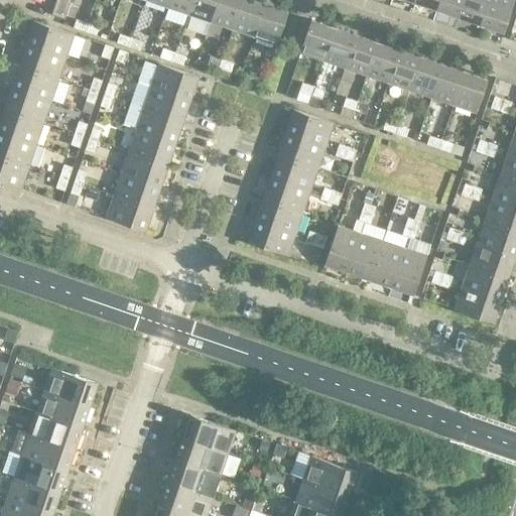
[(71,0),(55,0),(50,14),(65,19),(71,0)]
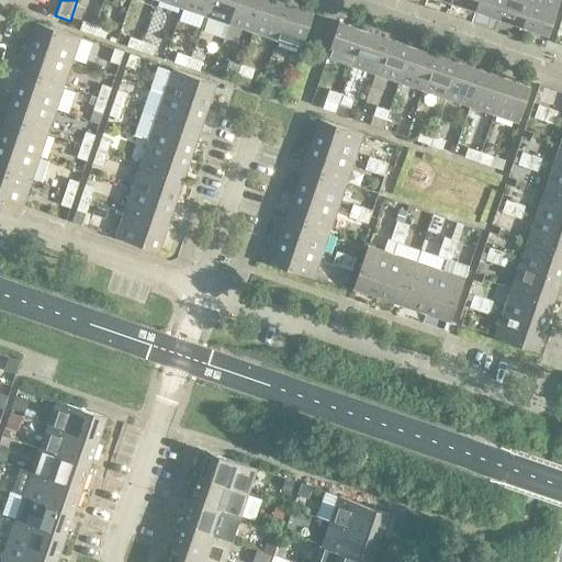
[(210,0),(183,0),(181,8),(205,15),(210,0)]
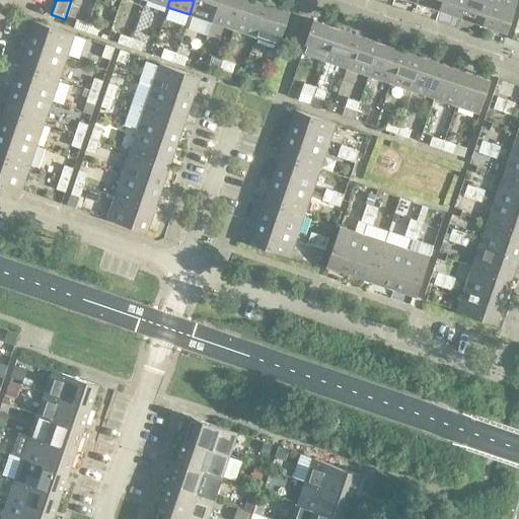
[(218,0),(194,0),(190,14),(211,22),(218,0)]
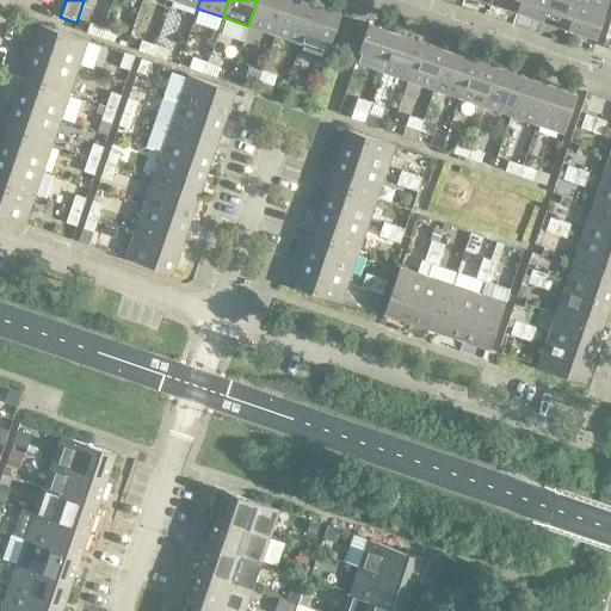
[(285,0),(257,0),(248,26),(275,35),(285,0)]
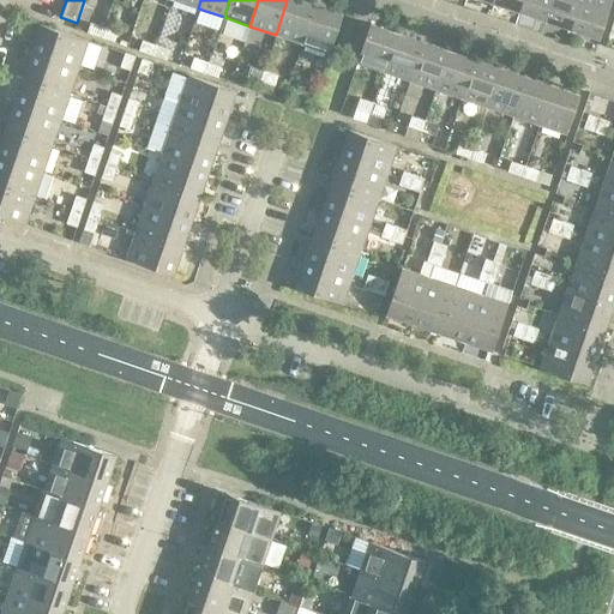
[(314,5),(301,0),(287,0),(276,35),(301,43),(314,5)]
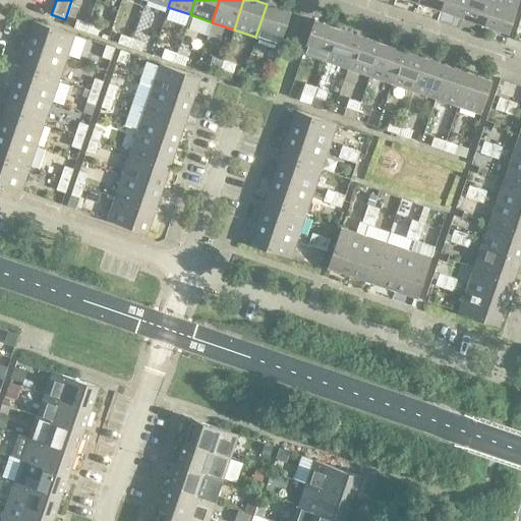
[(444,0),(419,0),(419,2),(441,9),(444,0)]
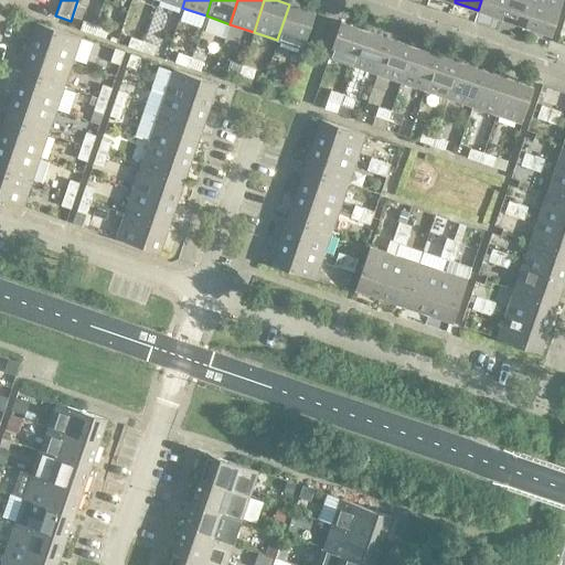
[(508,0),(481,0),(478,10),(502,19),(508,0)]
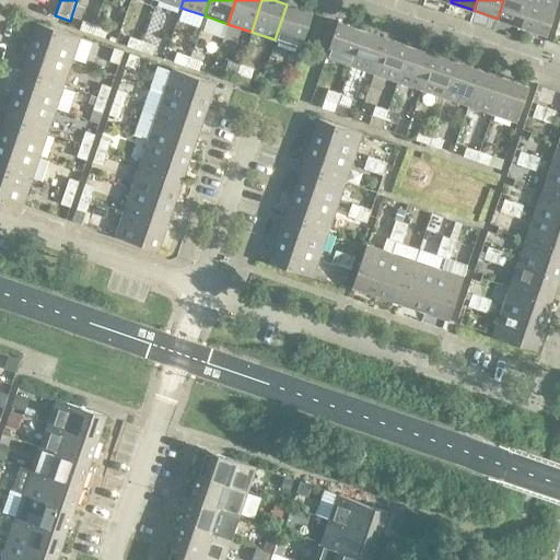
[(529,0),(503,0),(498,19),(521,26),(529,0)]
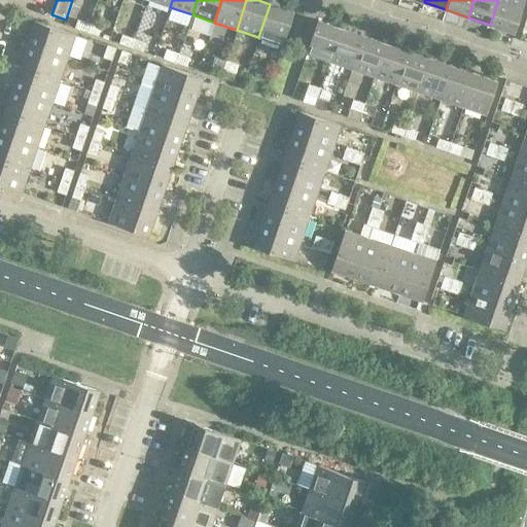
[(524,0),(498,0),(490,25),(514,33),(524,0)]
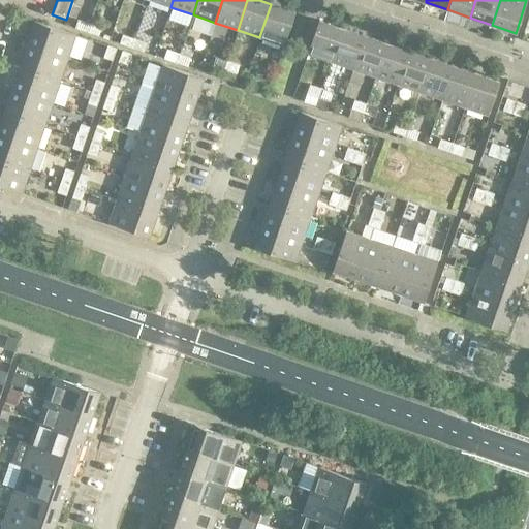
[(294,11),(271,4),(259,37),(283,45),(294,11)]
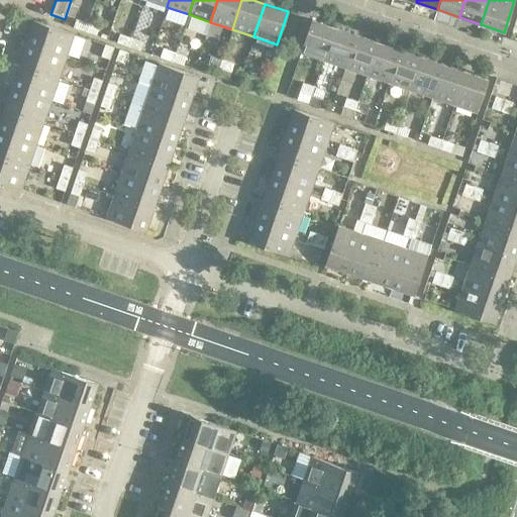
[(76,19),(73,27),(84,31),(87,23),(76,19)]
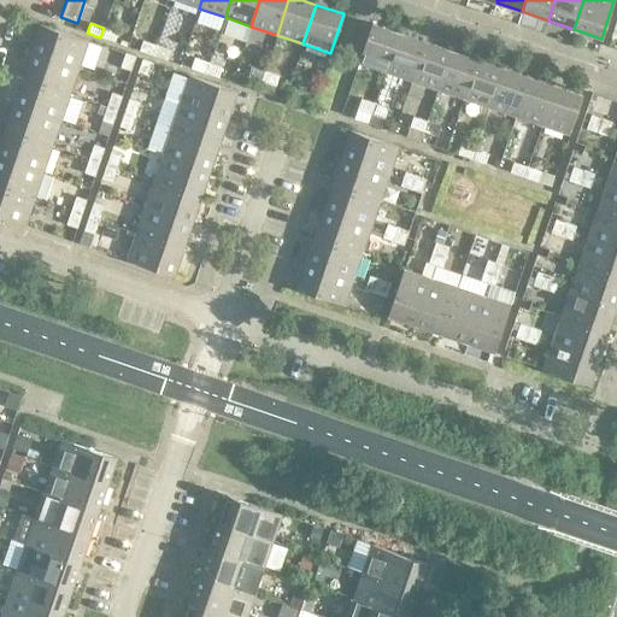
[(399,33),(371,23),(358,63),(385,72),(399,33)]
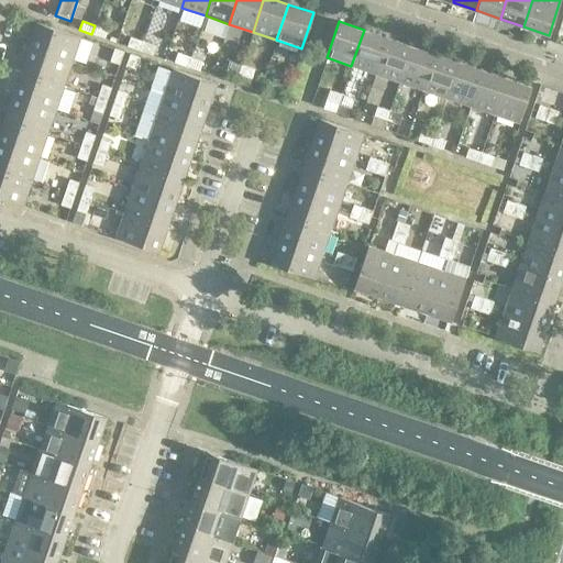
[(80,37),(36,22),(29,47),(72,63),(80,37)]
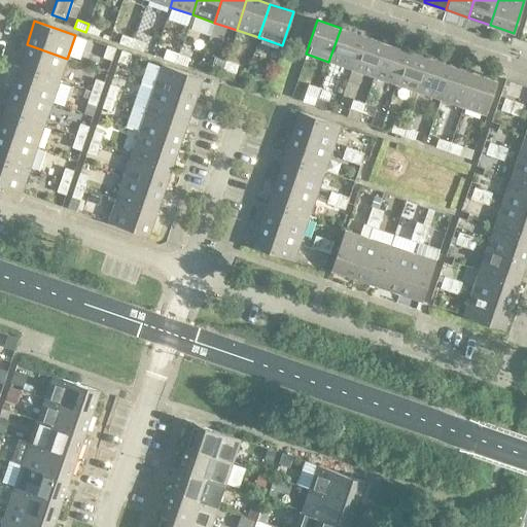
[(101,28),(89,24),(85,32),(98,36),(101,28)]
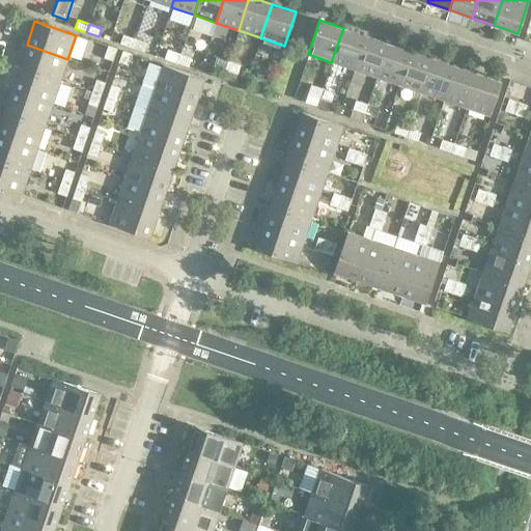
[(365,35),(343,28),(331,62),(354,70),(365,35)]
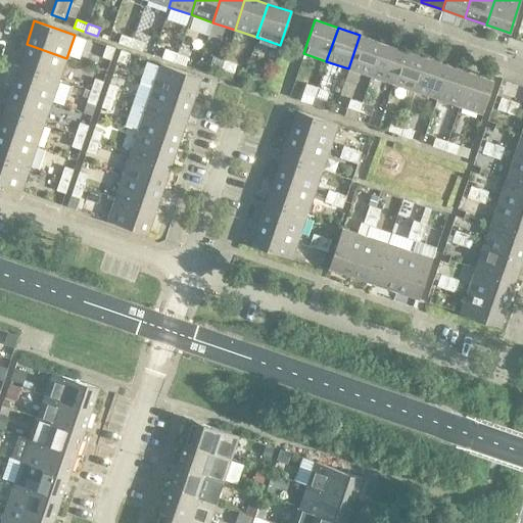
[(121,35),(117,43),(130,47),(133,39),(121,35)]
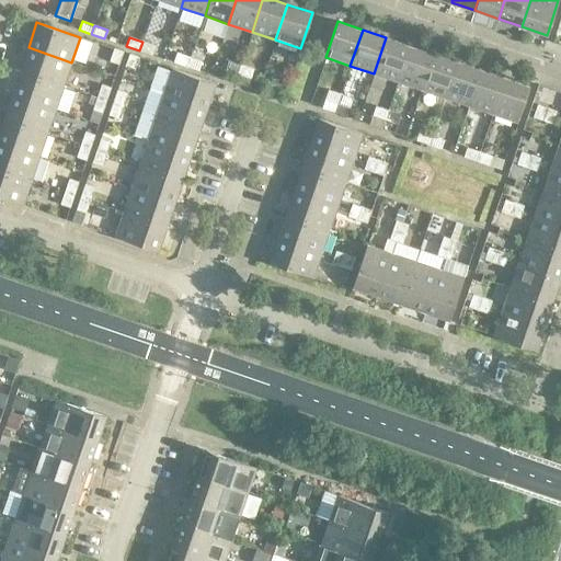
[(410,46),(386,37),(374,73),(398,81),(410,46)]
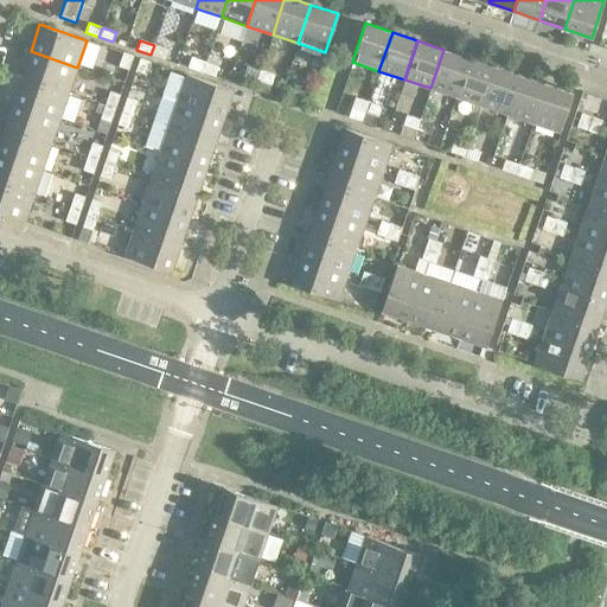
[(167,49),(154,45),(151,55),(164,59),(167,49)]
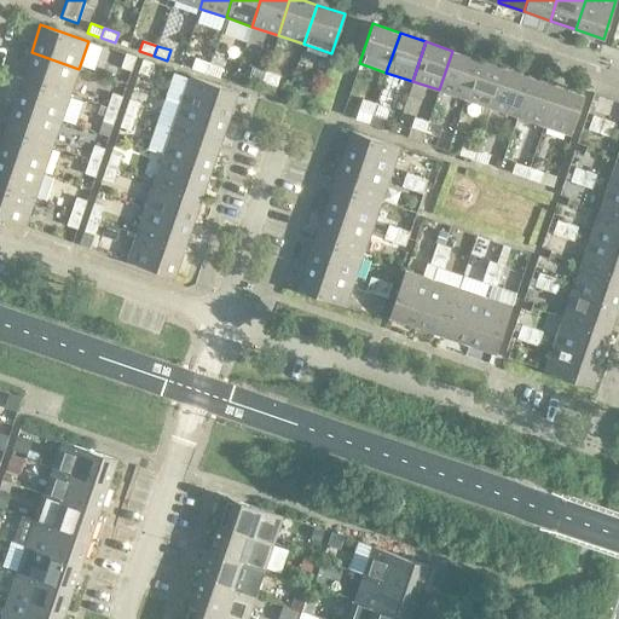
[(478,59),(452,51),(439,90),(464,99),(478,59)]
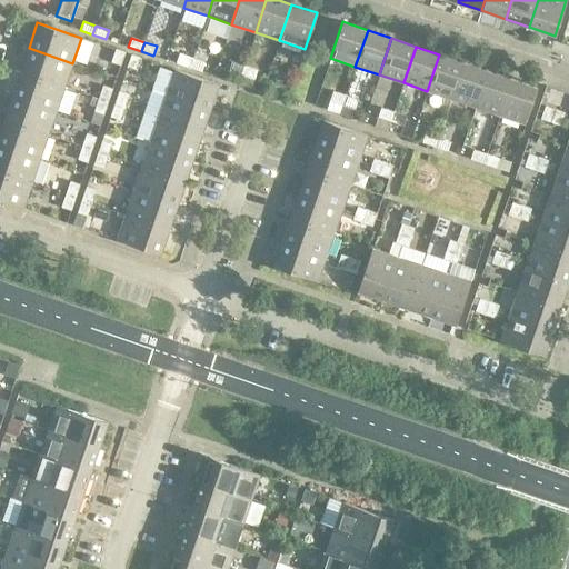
[(72,63),(29,48),(20,72),(63,87),(72,63)]
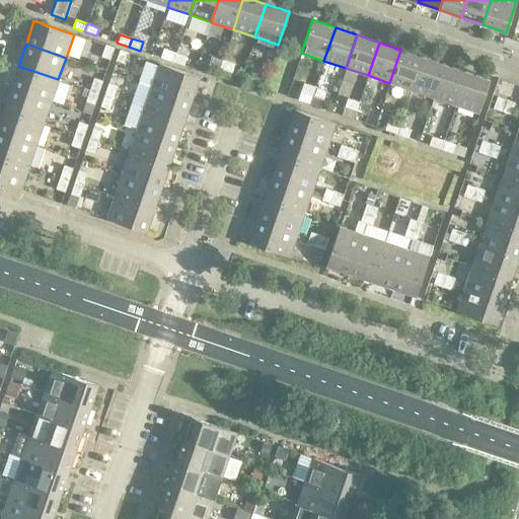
[(114,49),(104,45),(100,57),(109,60),(114,49)]
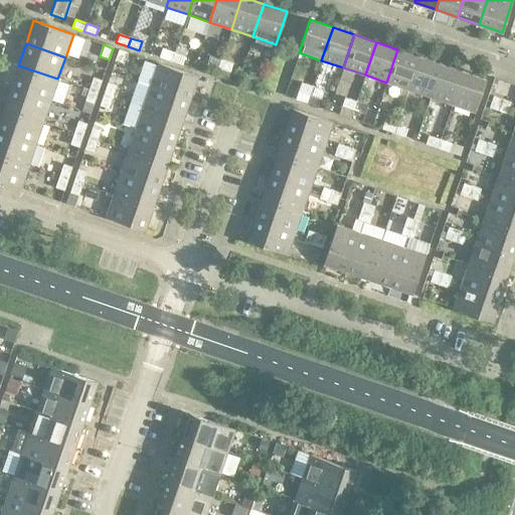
[(162,48),(159,57),(171,61),(174,52),(162,48)]
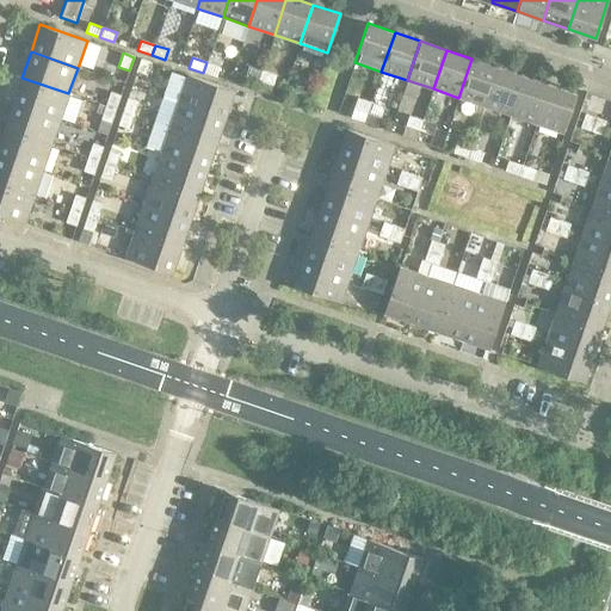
[(141,59),(136,73),(146,76),(150,62),(141,59)]
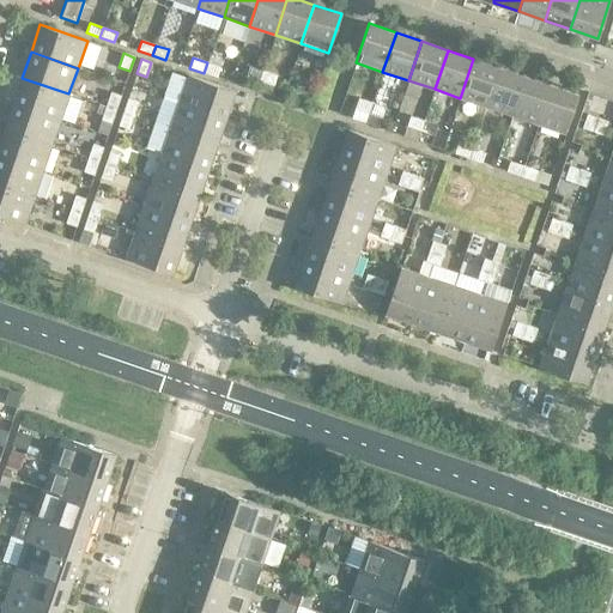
[(499,68),(473,59),(460,98),(486,107),(499,68)]
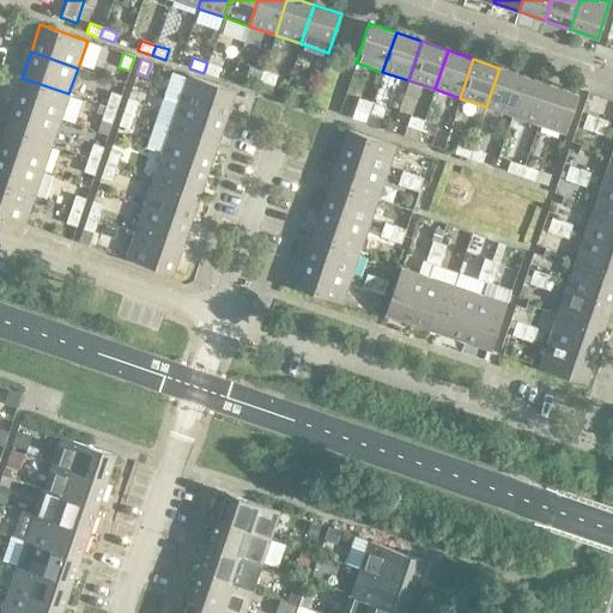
[(220,67),(207,62),(204,73),(217,78),(220,67)]
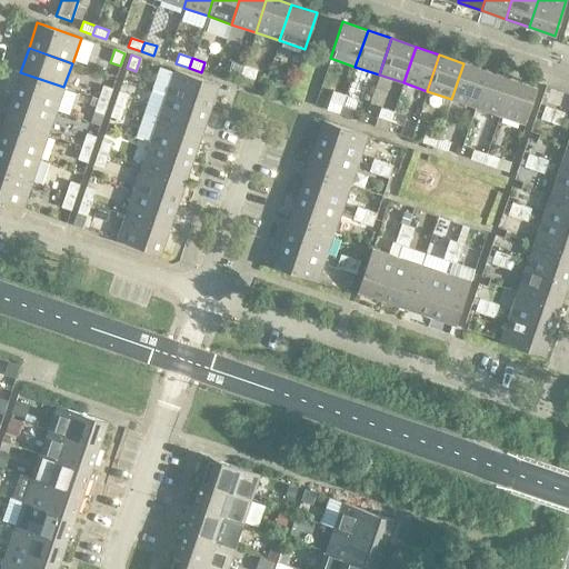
[(228,71),(241,76),(245,66),(231,61),(228,71)]
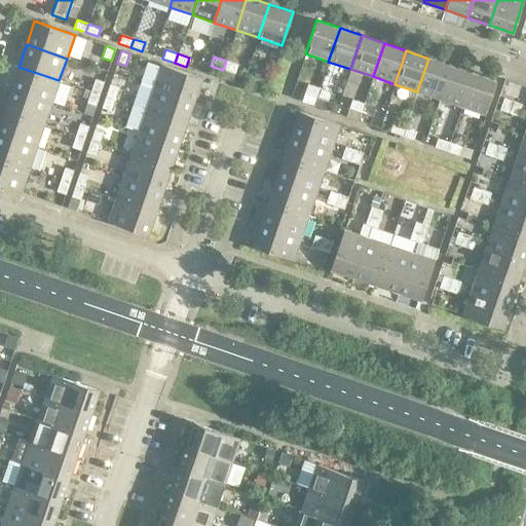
[(451,66),(428,59),(417,91),(439,100),(451,66)]
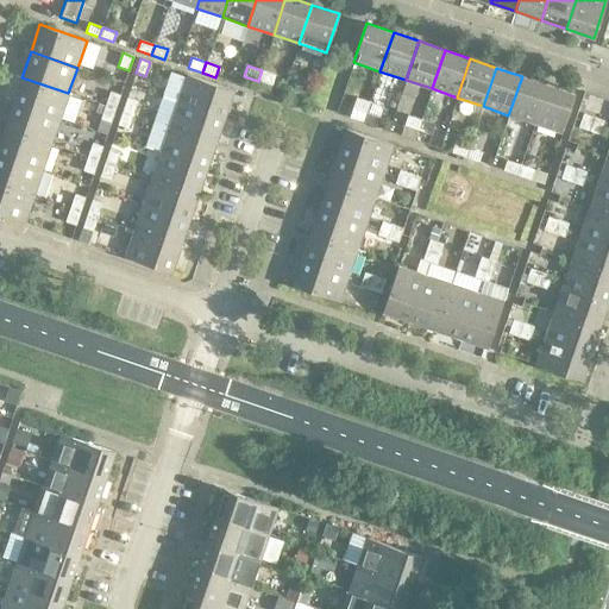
[(275,75),(262,70),(258,81),(271,86),(275,75)]
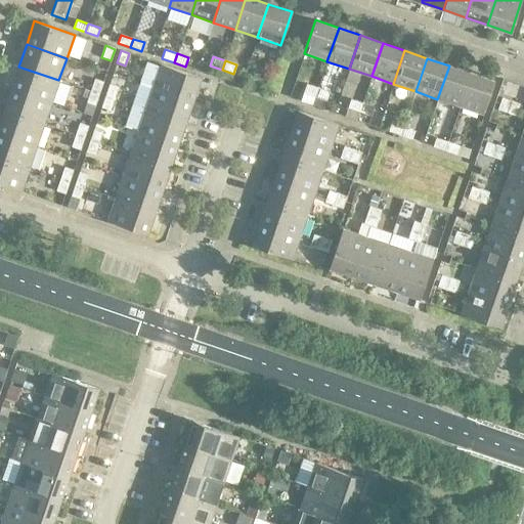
[(201,78),(161,64),(153,88),(192,101),(201,78)]
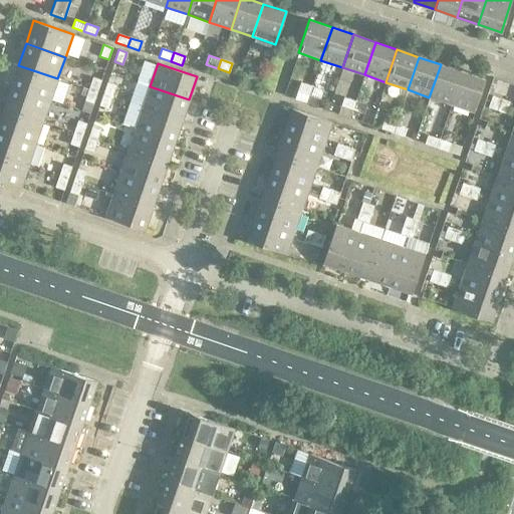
[(462,71),(441,64),(429,97),(451,104),(462,71)]
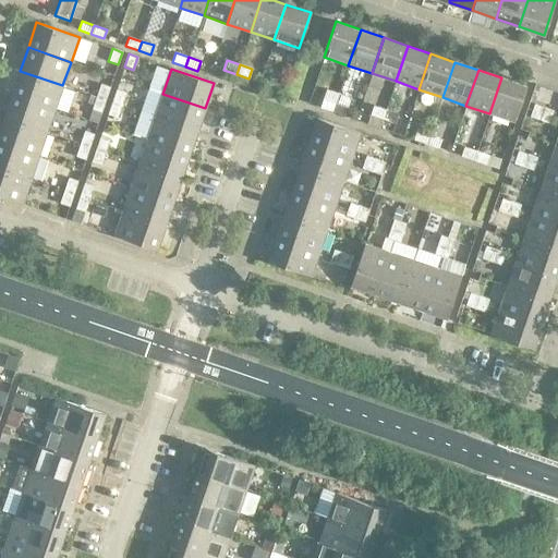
[(62,85),(20,71),(12,94),(55,109),(62,85)]
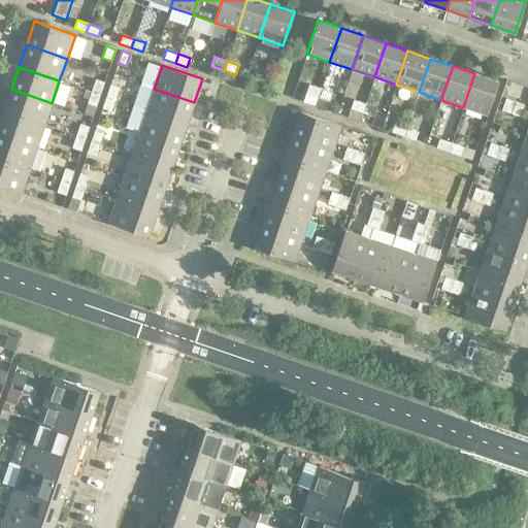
[(498,81),(474,73),(463,107),(487,116),(498,81)]
